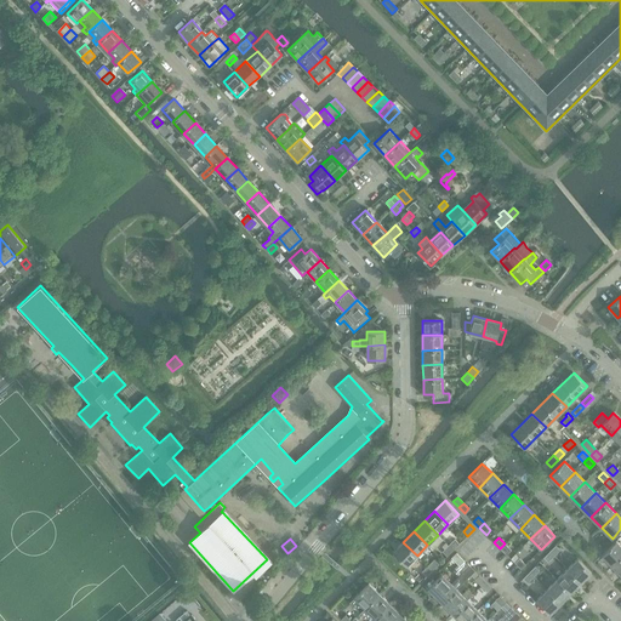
[(454,550),(460,543),(455,539),(449,545),(454,550)]
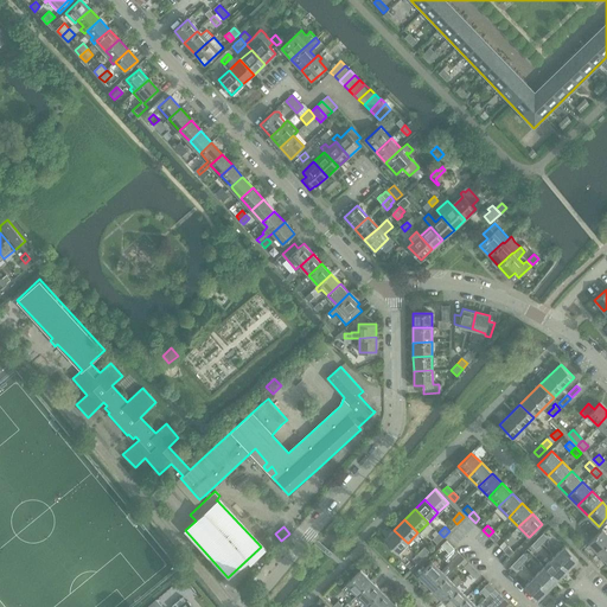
[(606,532),(602,529),(588,542),(598,553),(606,543),(606,532)]
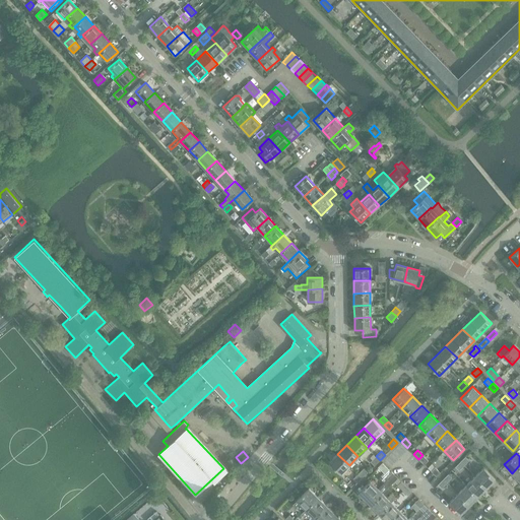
[(337,454),(329,462),(340,474),(349,465),(337,454)]
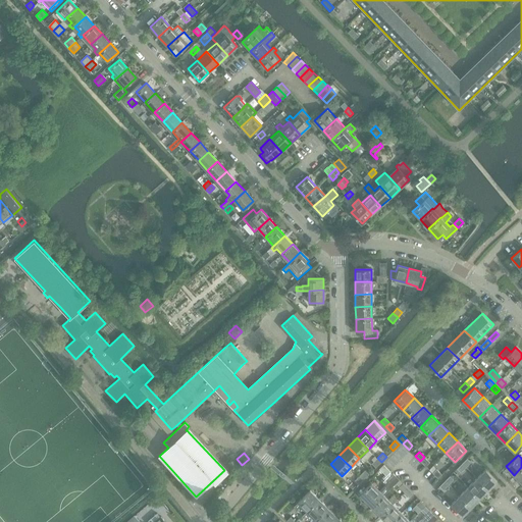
[(425,466),(429,463),(424,457),(420,461),(425,466)]
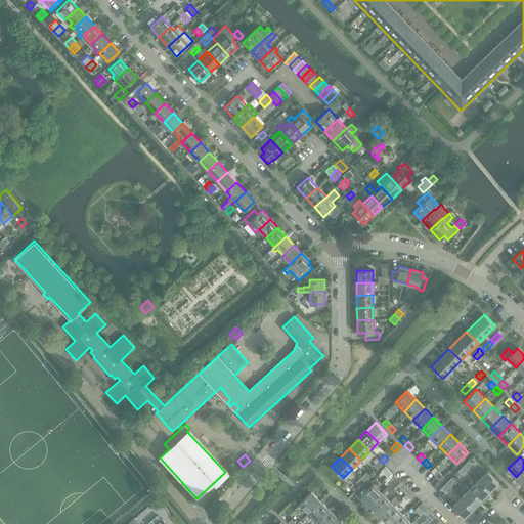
[(379,460),(373,466),(377,470),(383,464),(379,460)]
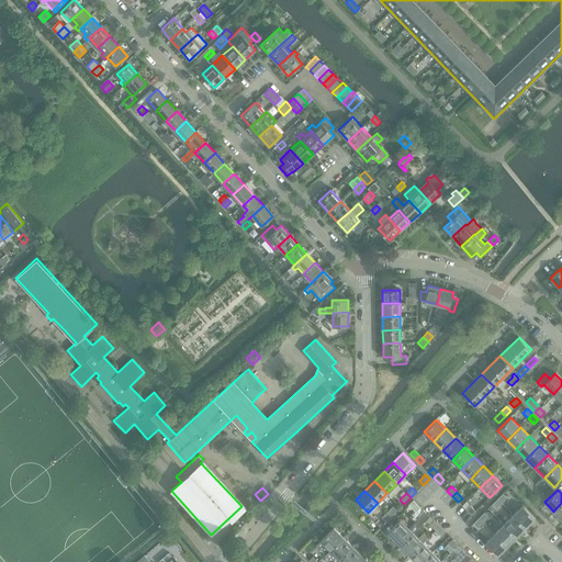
[(492,505),(496,508),(501,503),(497,499),(492,505)]
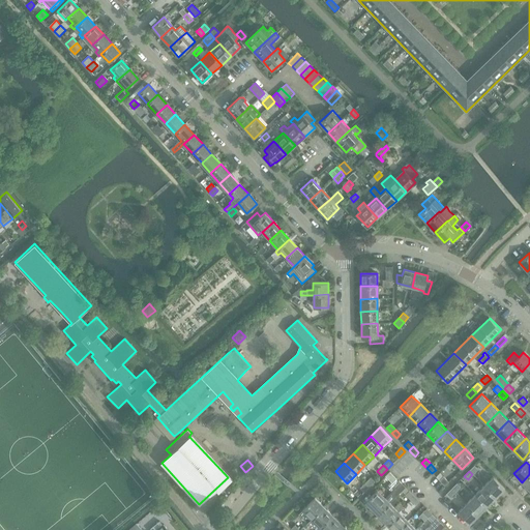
[(385,488),(390,493),(385,499),(389,503),(405,488),(389,472),(385,476),(390,481),(385,488)]
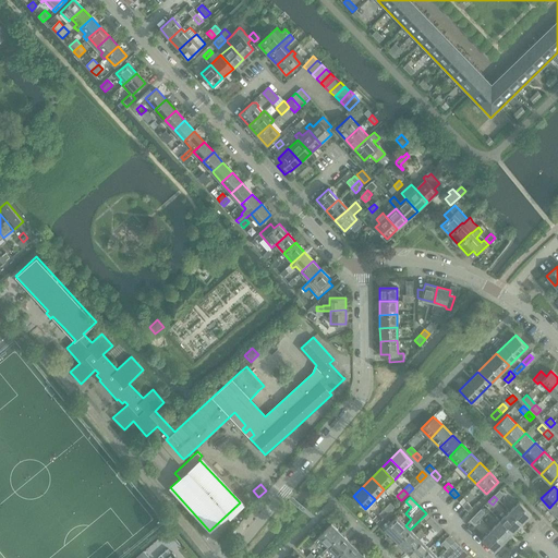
[(472,508),(466,501),(462,506),(468,512),(472,508)]
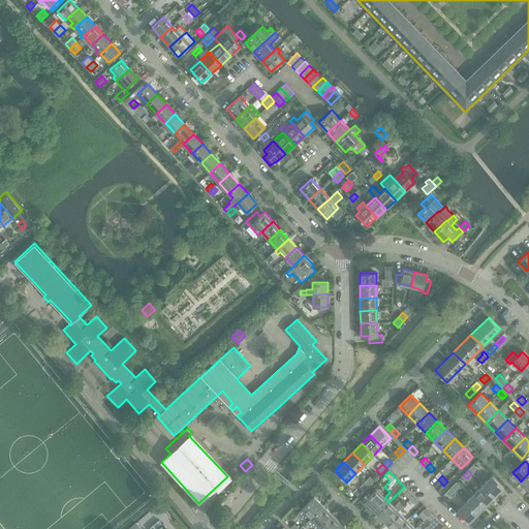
[(503,488),(492,475),(483,485),(495,496),(503,488)]
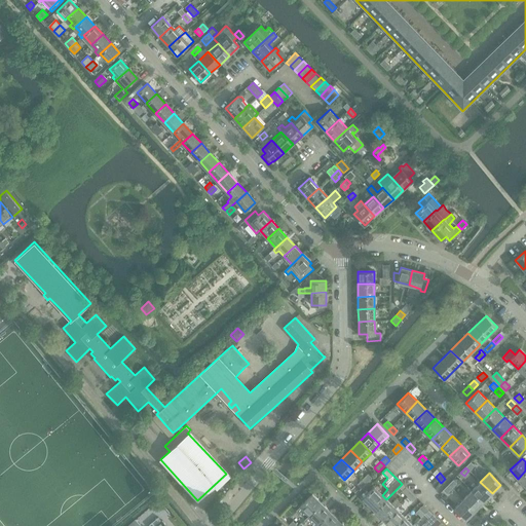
[(372,478),(368,474),(362,480),(366,484),(372,478)]
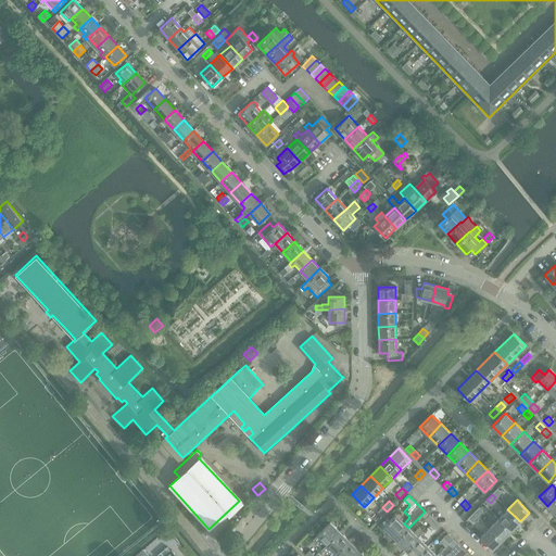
[(381,517),(387,512),(382,507),(377,513),(381,517)]
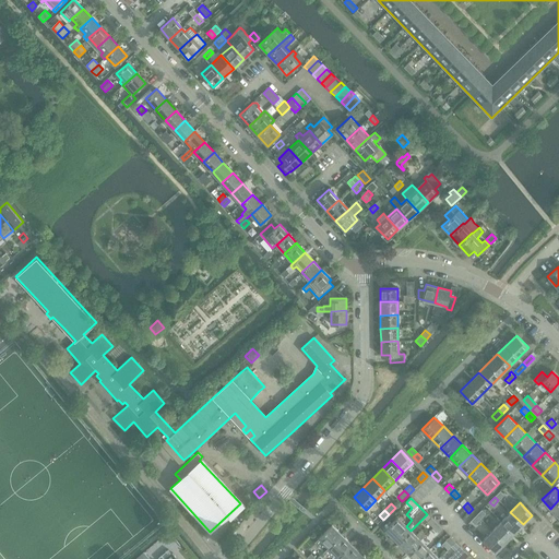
[(486,513),(482,510),(476,515),(480,520),(486,513)]
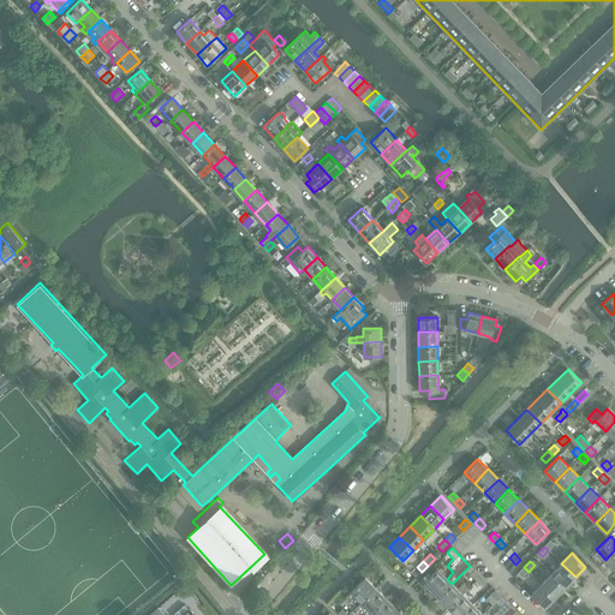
[(551,574),(565,587),(575,577),(561,563),(551,574)]
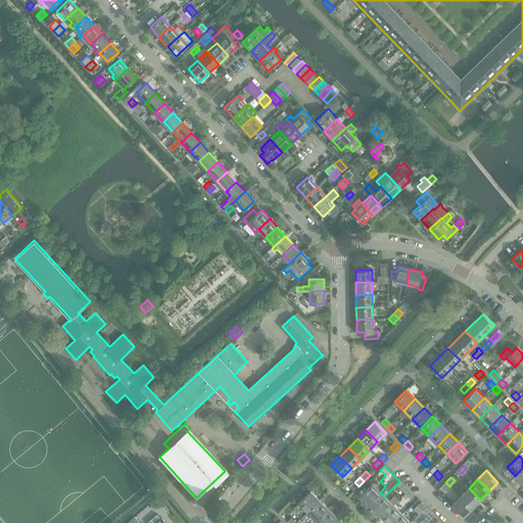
[(445,482),(440,487),(444,491),(449,486),(445,482)]
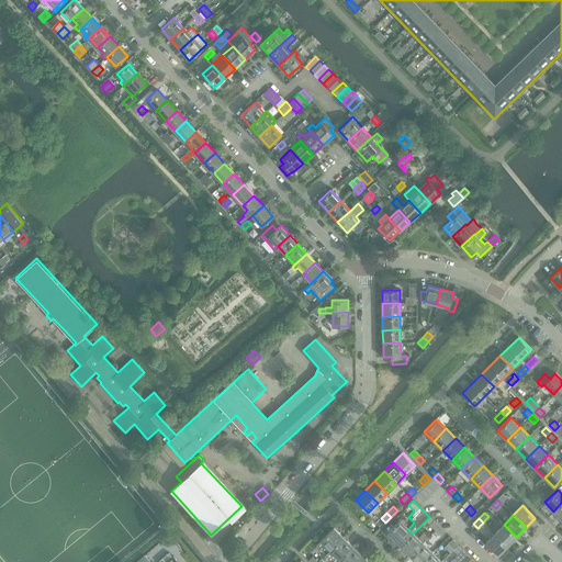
[(413,534),(408,529),(400,520),(393,527),(388,532),(401,546),(413,534)]
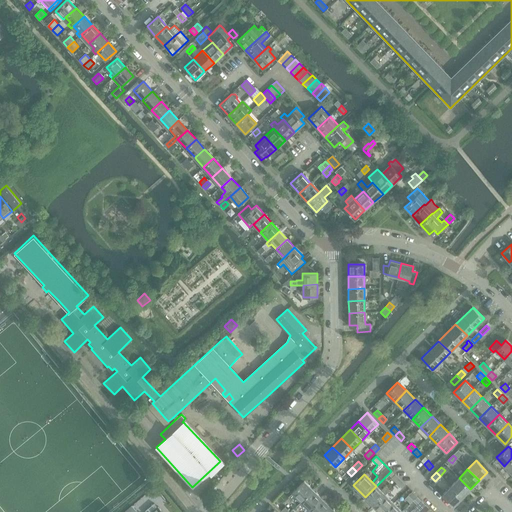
[(395,474),(391,478),(397,483),(400,480),(395,474)]
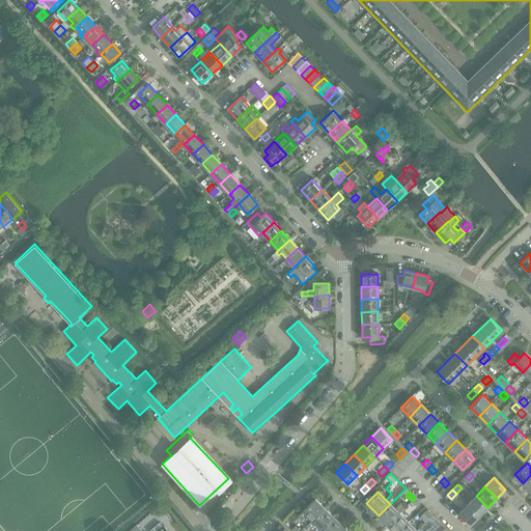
[(467,504),(479,516),(487,507),(476,496),(467,504)]
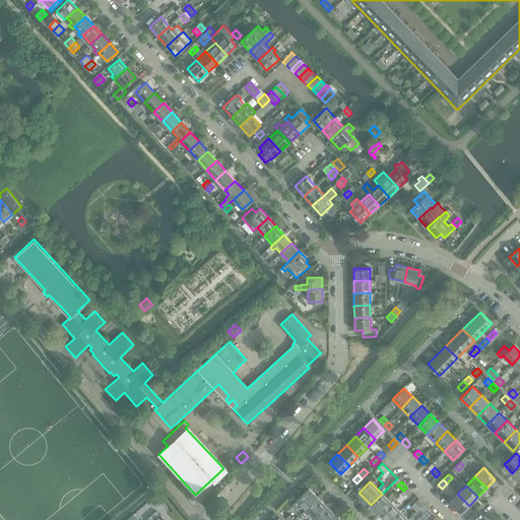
[(407,496),(411,492),(406,488),(403,491),(407,496)]
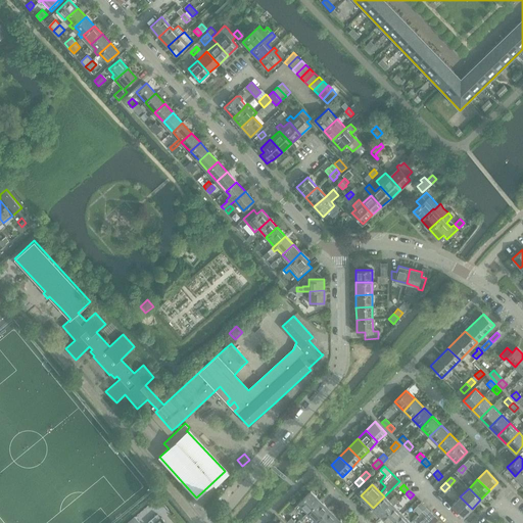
[(311,491),(294,507),(303,516),(319,500),(311,491)]
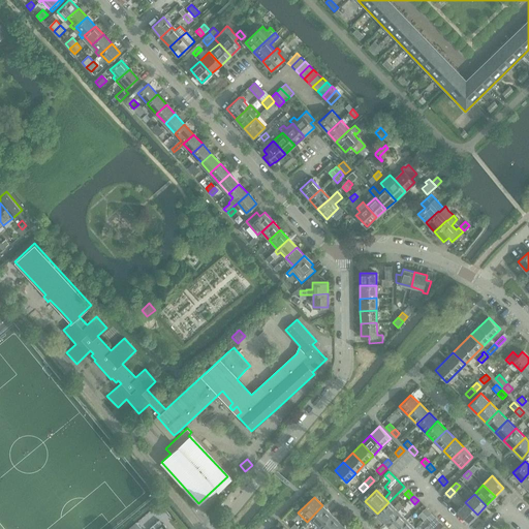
[(394,506),(389,502),(377,514),(386,523),(398,511),(403,506),(398,502),(394,506)]
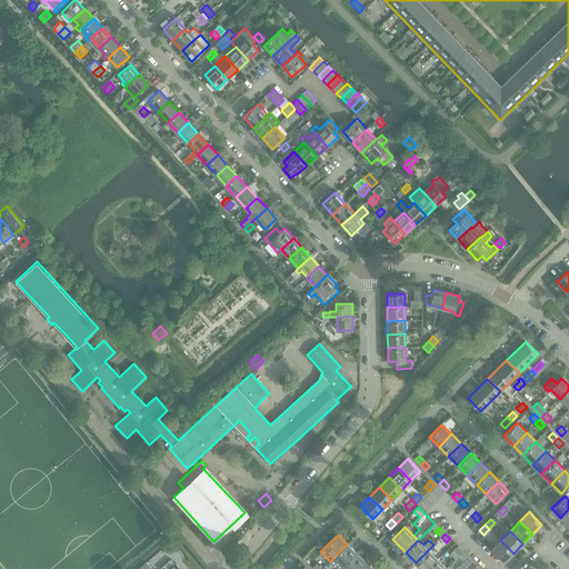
[(500,540),(491,550),(503,562),(513,553),(500,540)]
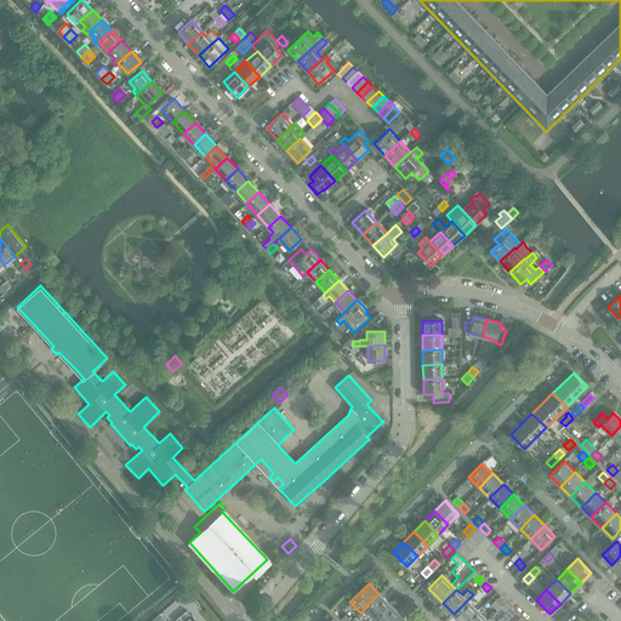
[(360,613),(365,608),(375,619),(389,604),(379,593),(360,613)]
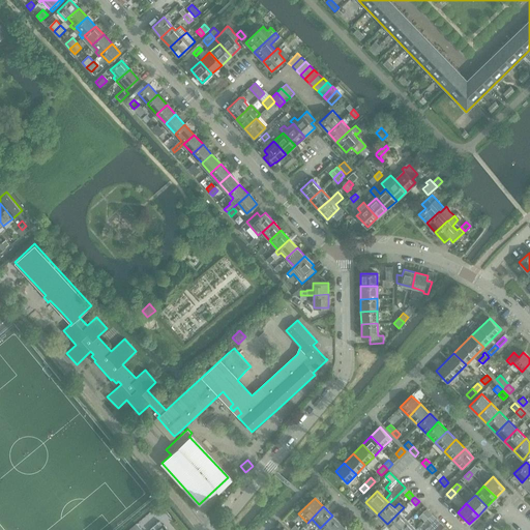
[(422,512),(428,518),(432,513),(427,508),(422,512)]
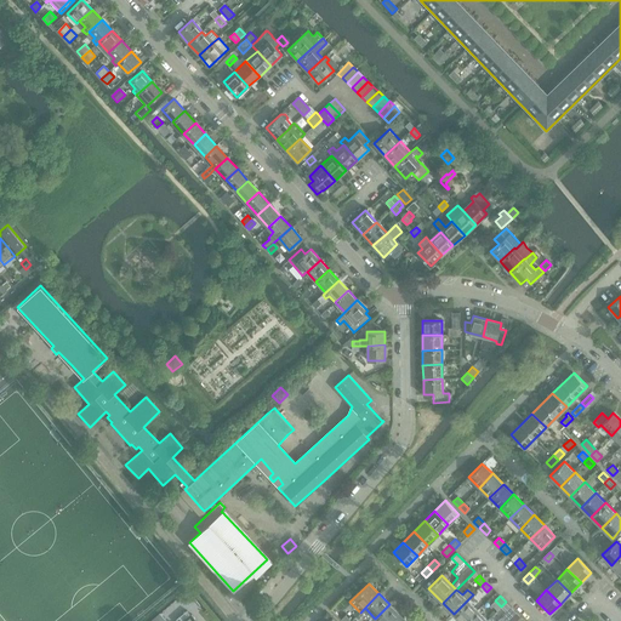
[(454,614),(460,620),(467,620),(478,610),(467,600),(454,614)]
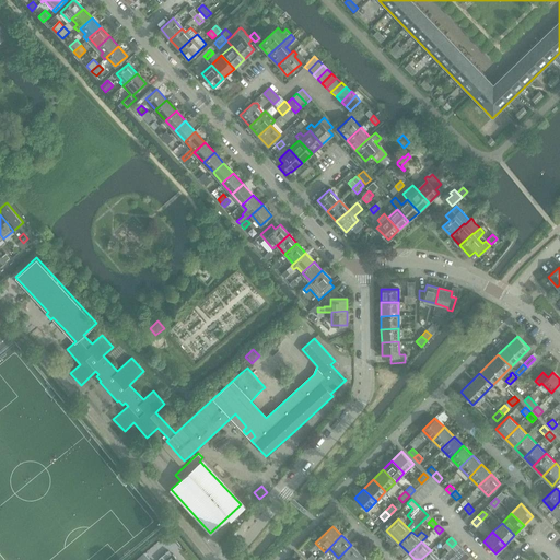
[(353,559),(361,553),(351,545),(338,558),(340,559),(353,559)]
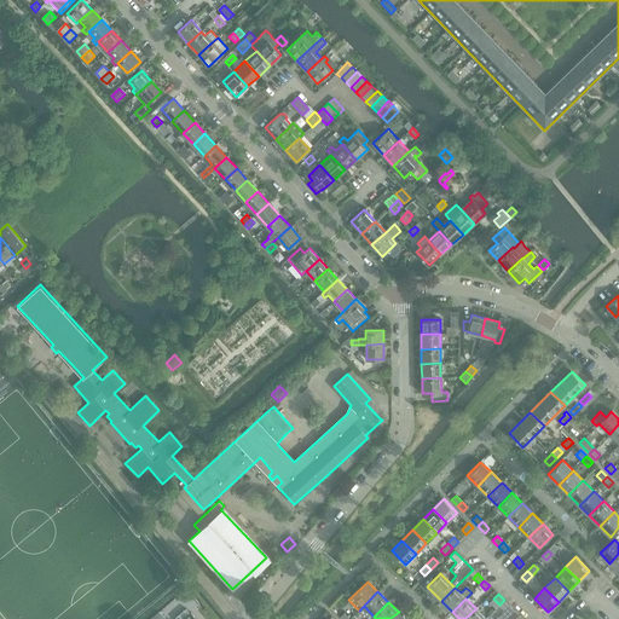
[(509,606),(499,615),(502,618),(507,618),(515,611),(509,606)]
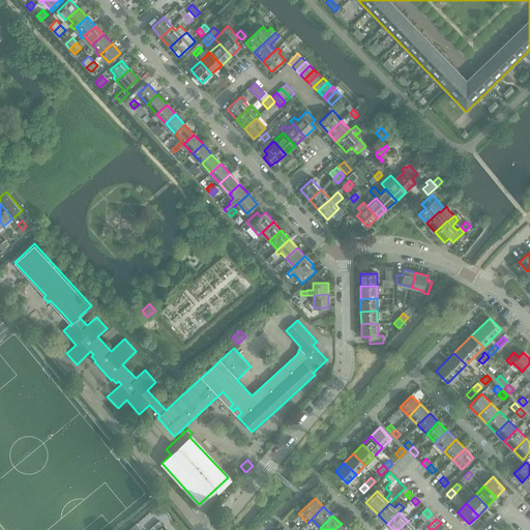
[(159,521),(149,529),(148,529),(168,529),(164,525),(163,525),(159,521)]
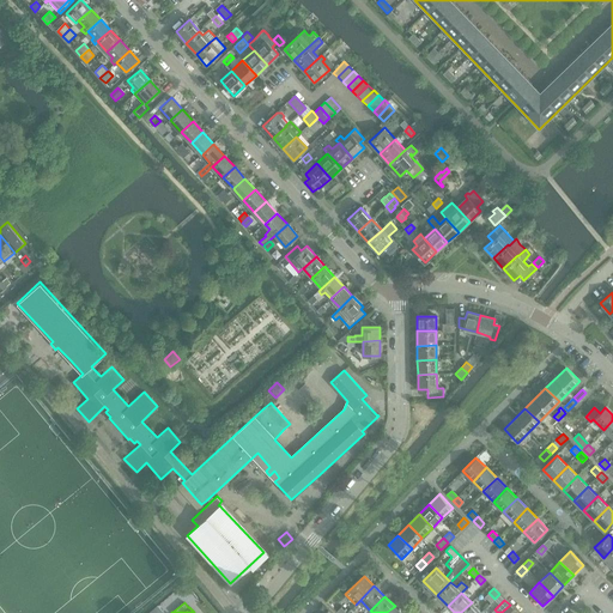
[(461,612),(480,612),(481,612),(472,602),(461,612)]
